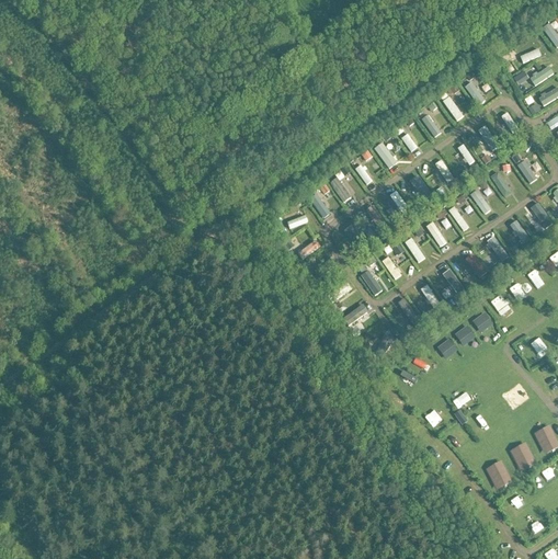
[(557,33),(549,22),(543,27),(557,47),(557,33)]
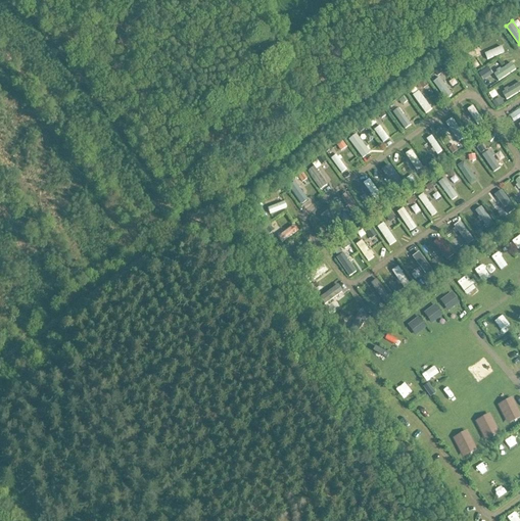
[(486,58),(505,50),(502,44),(483,52),(486,58)]
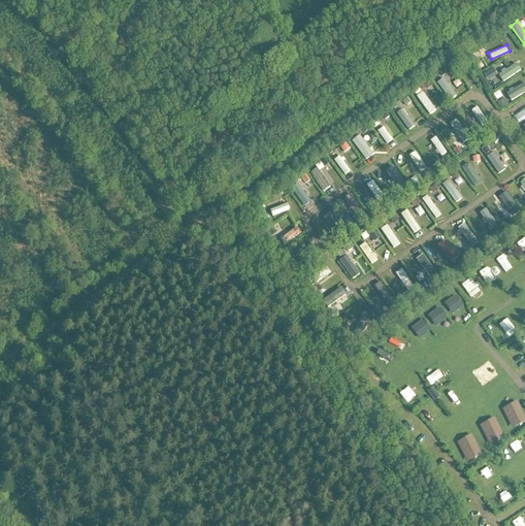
[(474,48),(468,54),(471,58),(478,54),(474,48)]
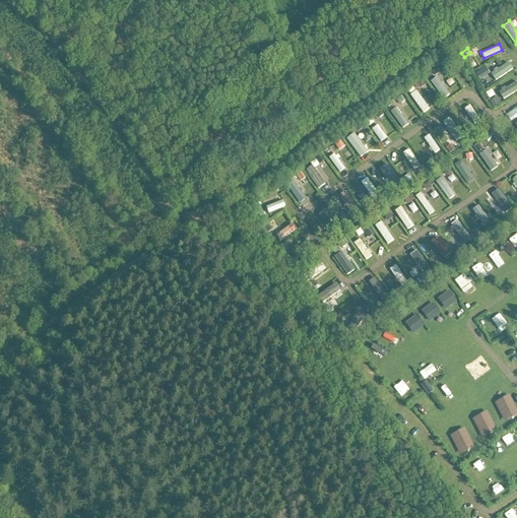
[(495,79),(514,68),(510,60),(491,71),(495,79)]
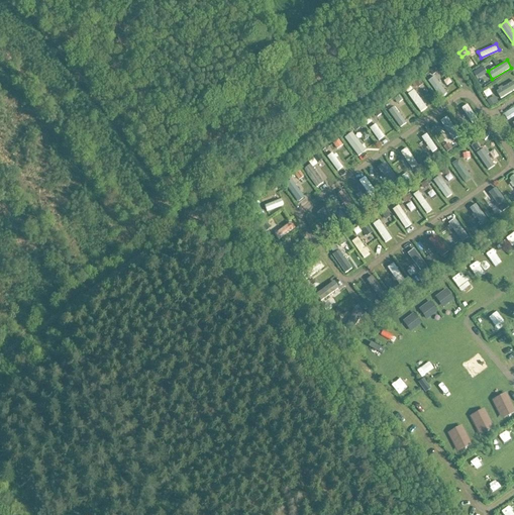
[(431,66),(426,70),(429,75),(435,71),(431,66)]
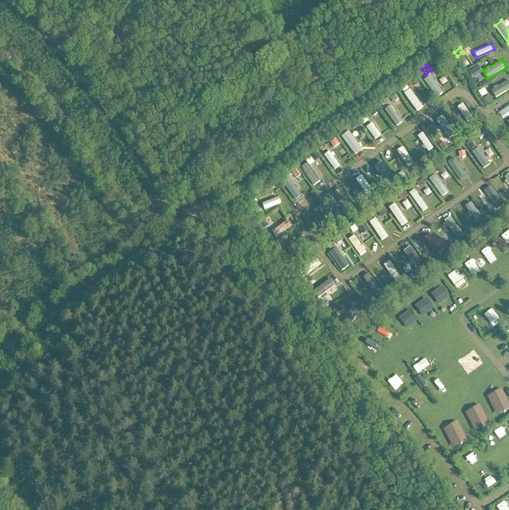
[(430,74),(423,79),(437,96),(444,91),(430,74)]
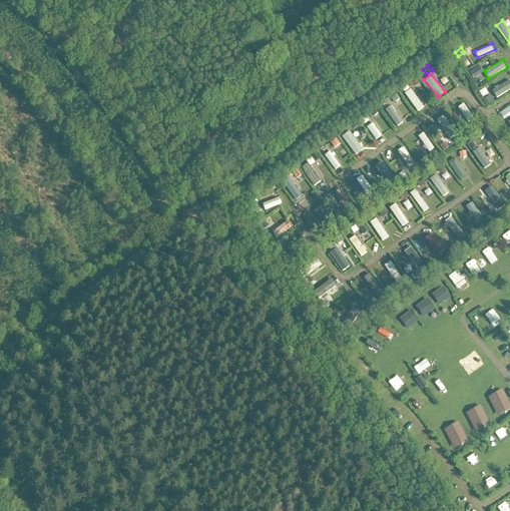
[(509,78),(493,87),(497,96),(509,89),(509,78)]
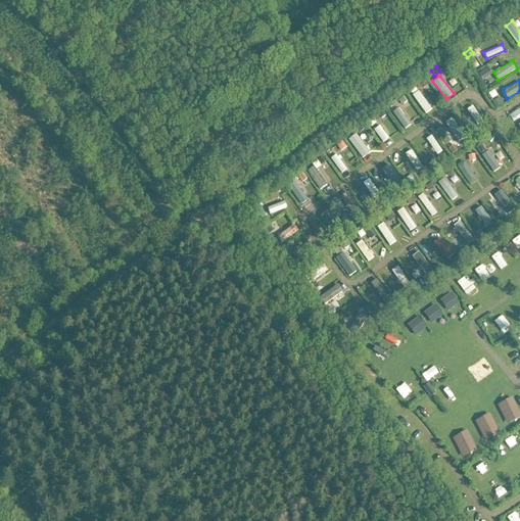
[(412,94),(426,113),(433,108),(419,89),(412,94)]
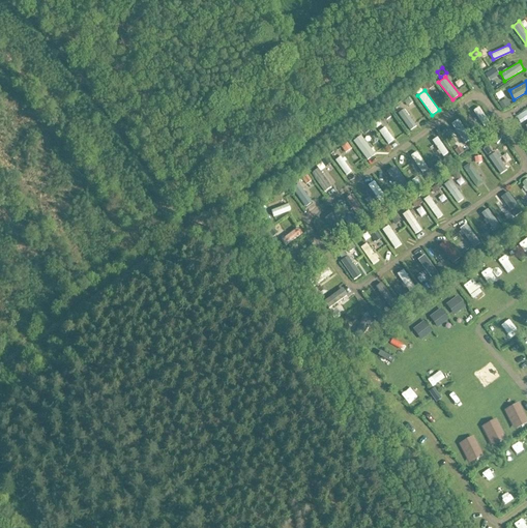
[(474,109),(482,125),(490,122),(481,106),(474,109)]
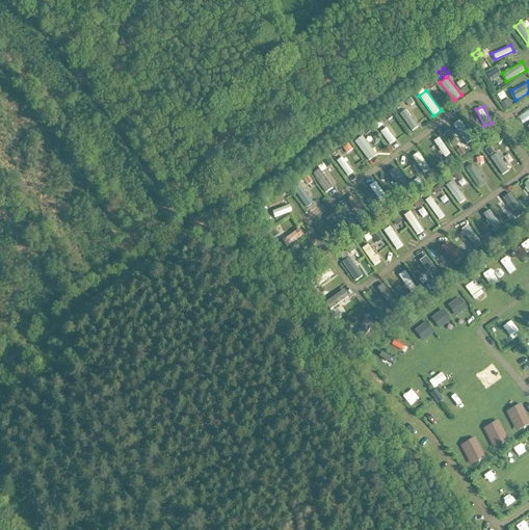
[(412,130),(419,125),(406,107),(399,112),(412,130)]
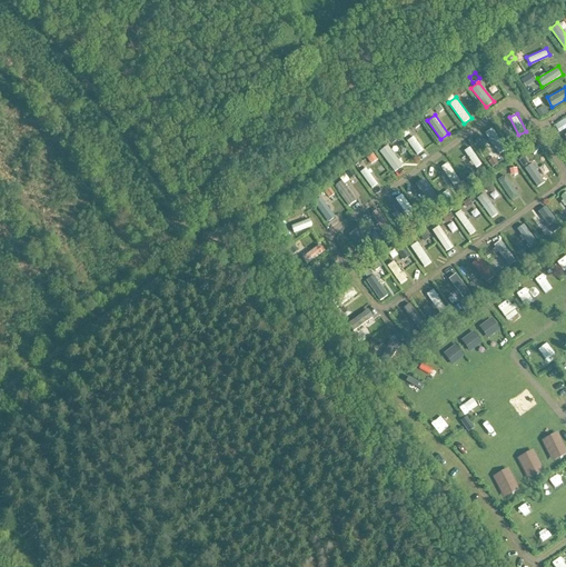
[(557,122),(552,127),(556,132),(562,129),(557,122)]
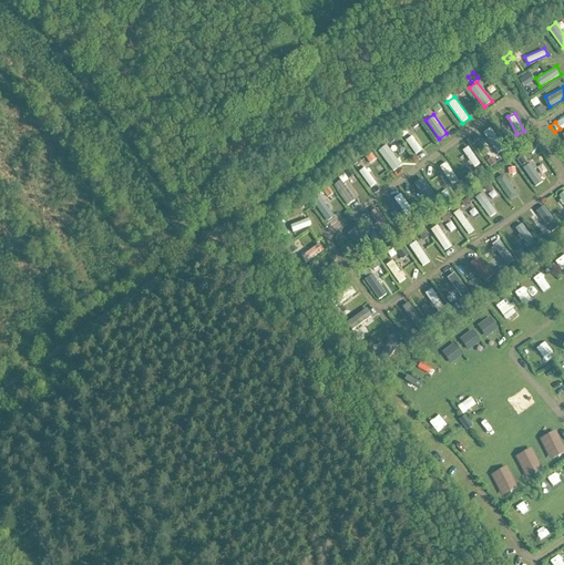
[(484,133),(495,149),(502,144),(491,129),(484,133)]
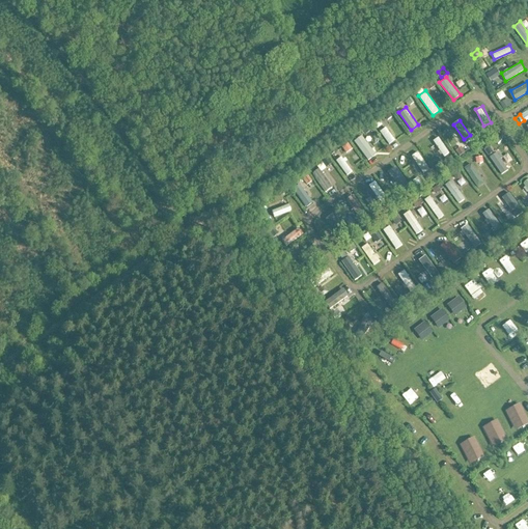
[(389,144),(396,139),(386,126),(380,131),(389,144)]
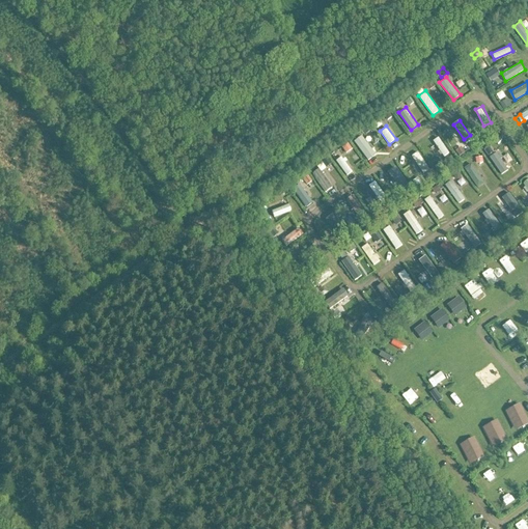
[(371,143),(377,139),(371,133),(367,136),(371,143)]
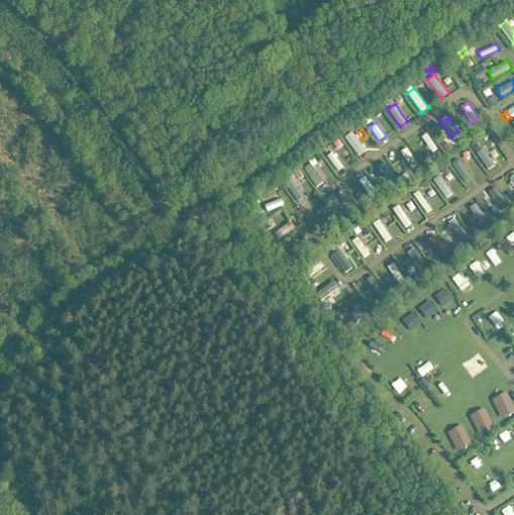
[(352,130),(344,136),(358,156),(367,149),(352,130)]
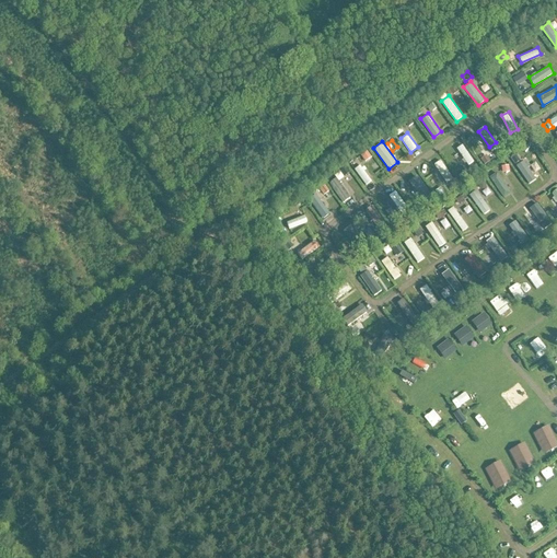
[(467,164),(474,160),(463,142),(456,148),(467,164)]
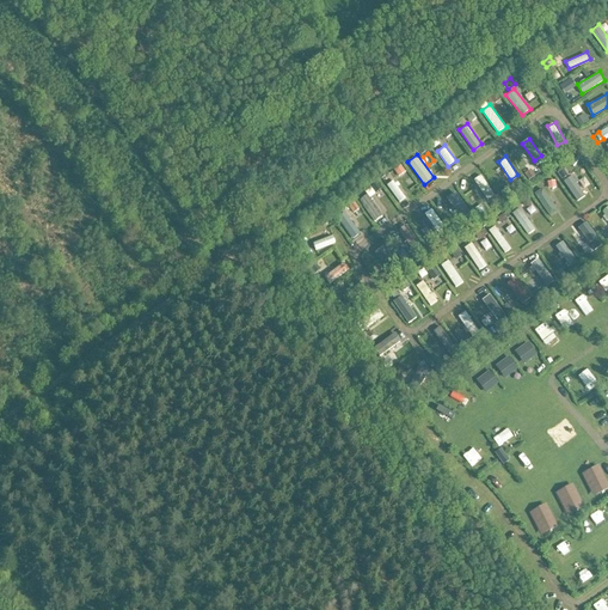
[(527,168),(521,172),(526,180),(532,175),(527,168)]
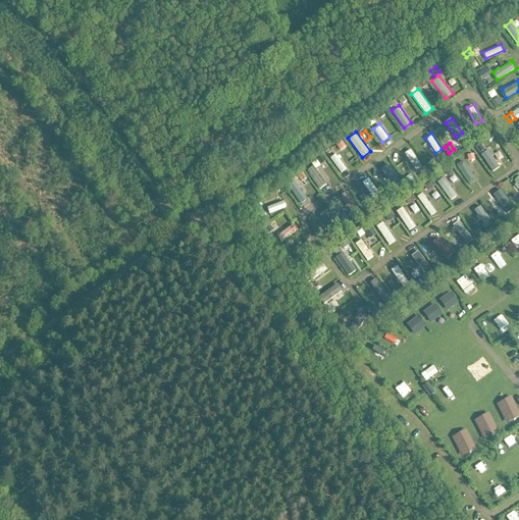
[(477,143),(473,146),(476,152),(481,149),(477,143)]
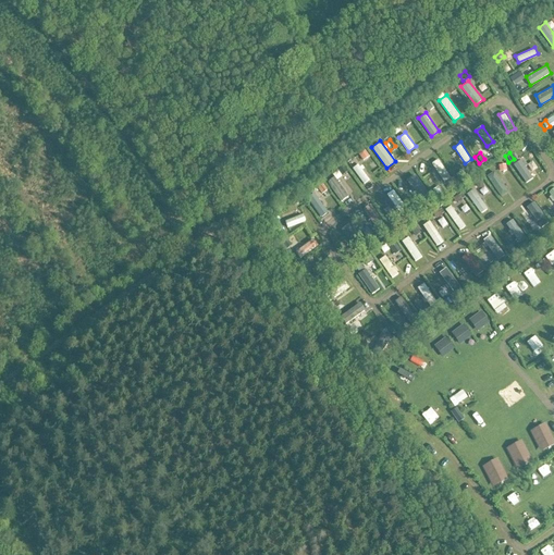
[(526,182),(533,177),(521,158),(514,162),(526,182)]
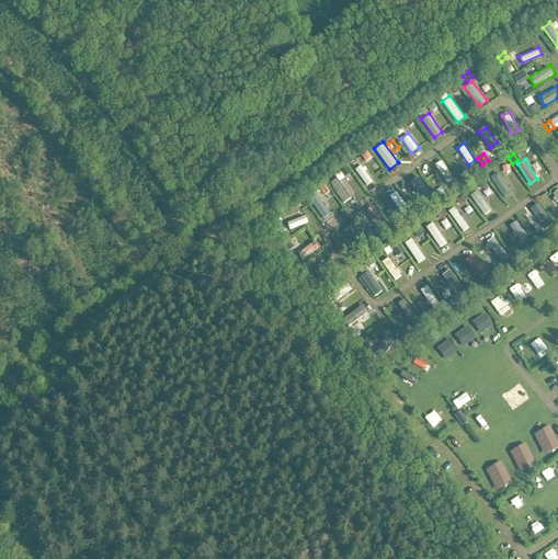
[(361,163),(354,169),(366,185),(374,180),(361,163)]
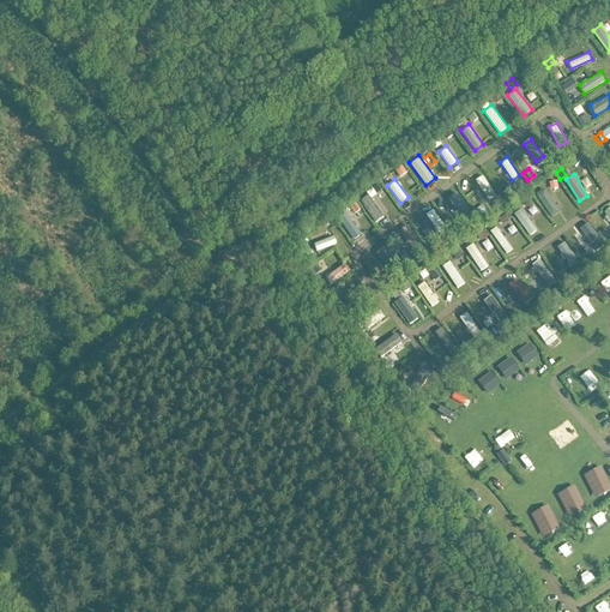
[(518,179),(511,184),(514,189),(521,184),(518,179)]
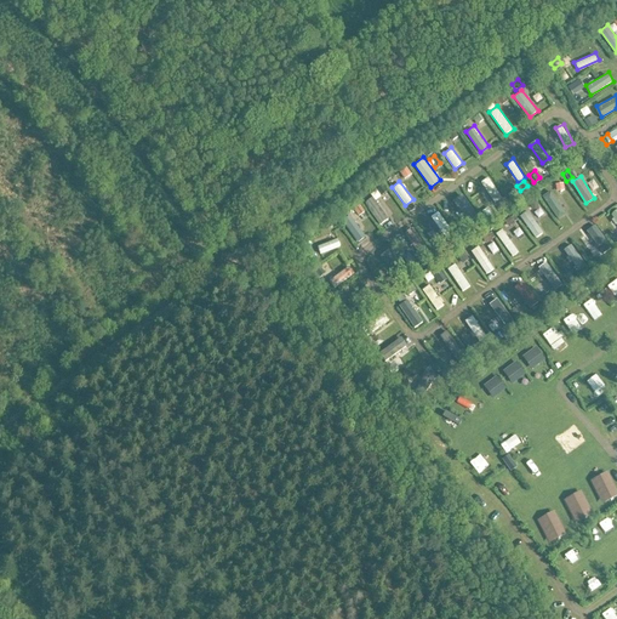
[(381,186),(375,189),(378,196),(386,191),(381,186)]
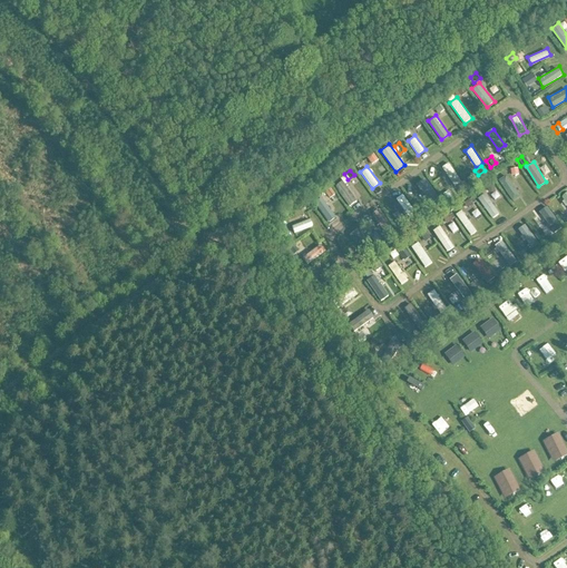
[(499,178),(514,201),(521,195),(507,174),(499,178)]
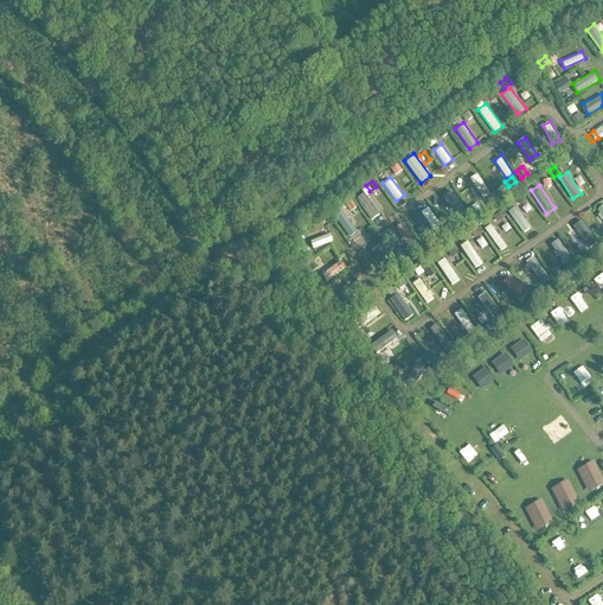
[(498,196),(502,191),(499,186),(493,190),(498,196)]
